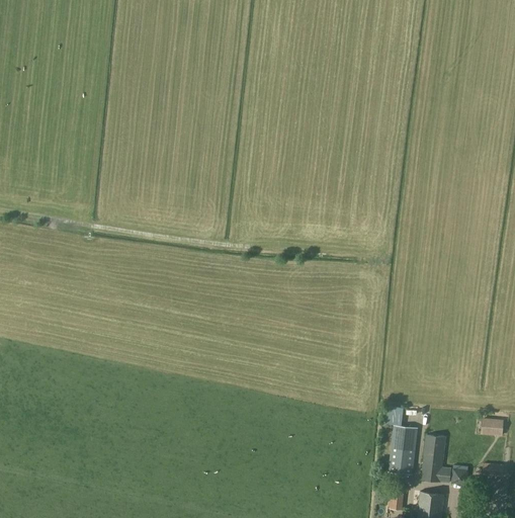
[(402,415),(390,414),(389,423),(401,425),(402,415)]
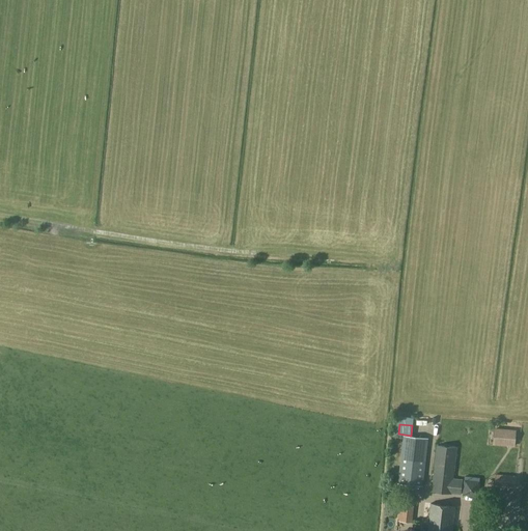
[(513,446),(515,428),(495,428),(495,446),(513,446)]
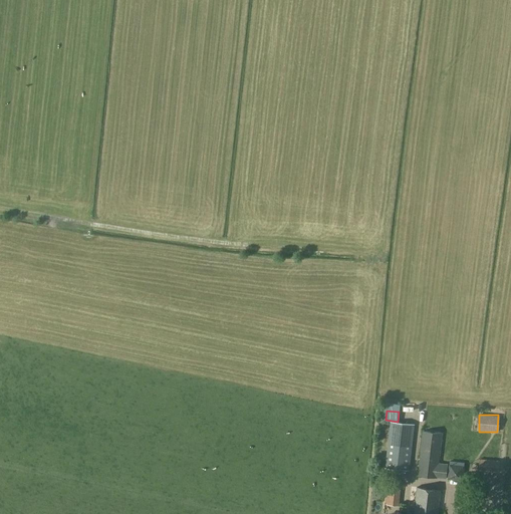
[(413,471),(418,425),(394,422),(388,469),(413,471)]
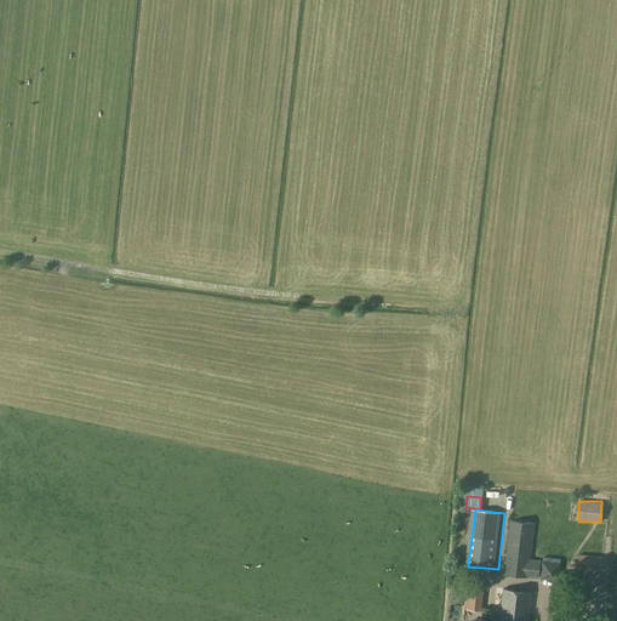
[(538,523),(514,520),(508,575),(542,579),(544,560),(533,559),(538,523)]
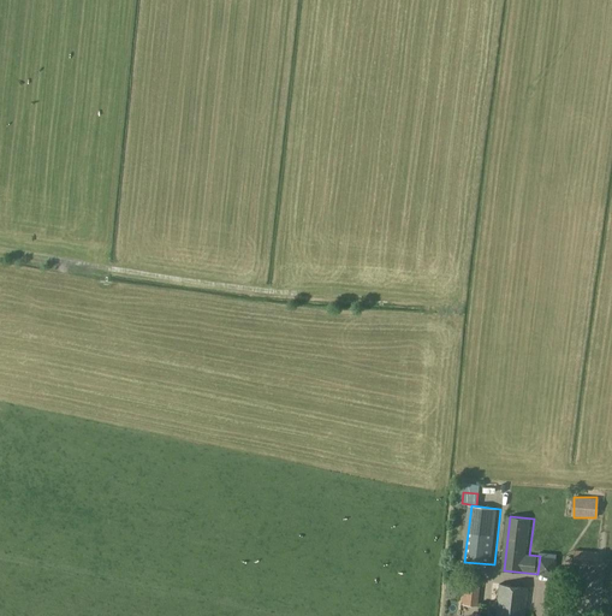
[(601,566),(602,552),(578,551),(576,564),(601,566)]
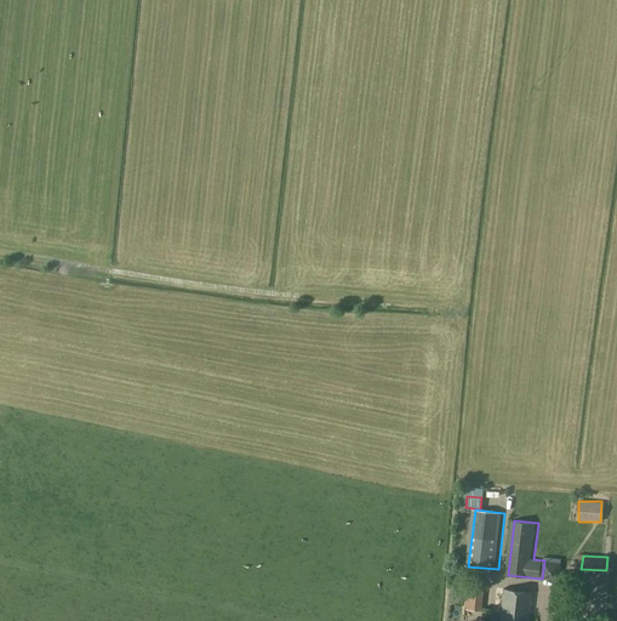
[(484,611),(486,586),(473,585),(470,610),(484,611)]
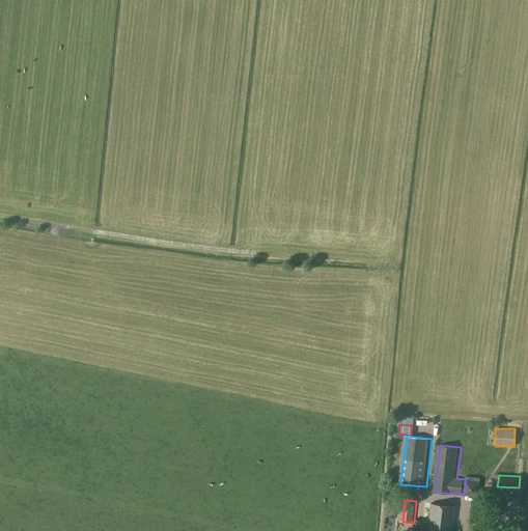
[(455,530),(459,506),(434,504),(429,530),(455,530)]
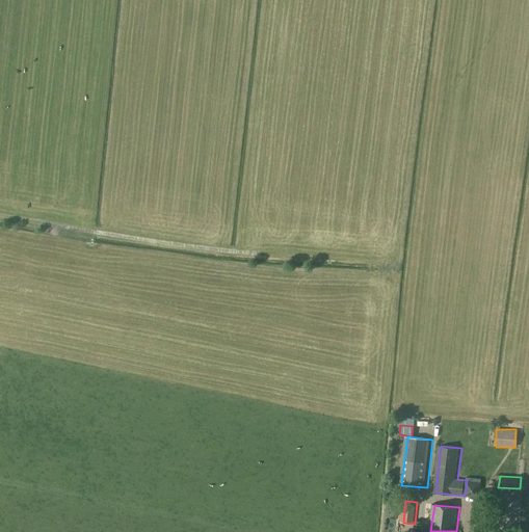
All buildings are outlined.
